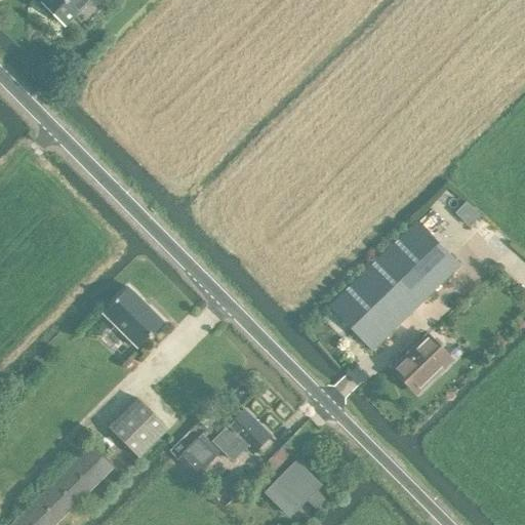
[(45,0),(43,2),(66,26),(90,0),(45,0)]
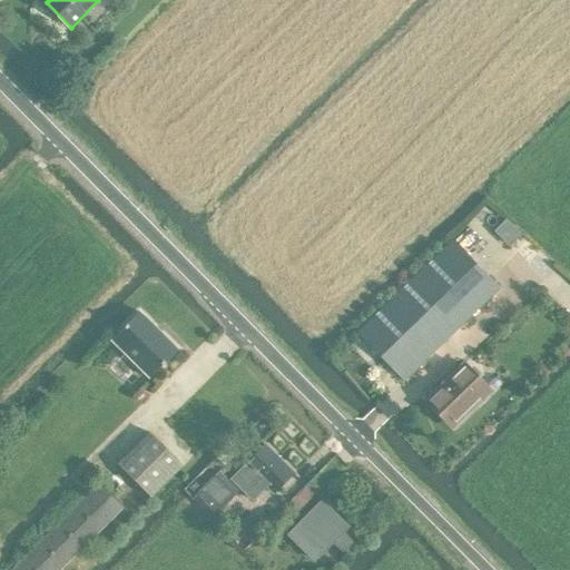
[(357,333),(404,381),(500,288),(453,241),(357,333)]
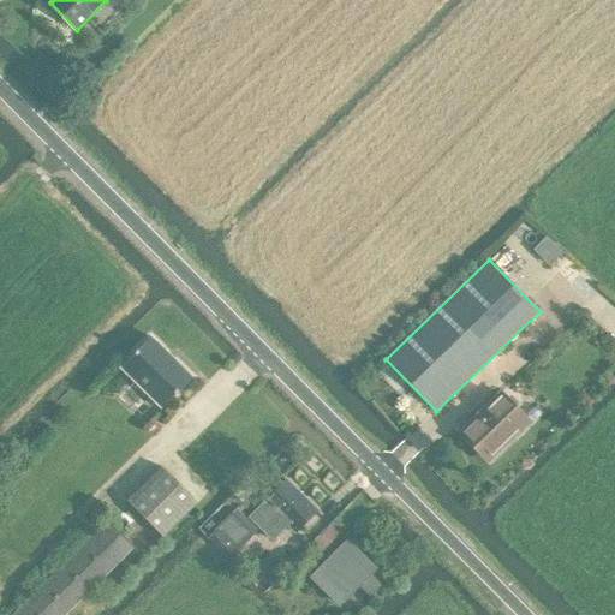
[(151,336),(120,366),(162,408),(192,377),(151,336)]
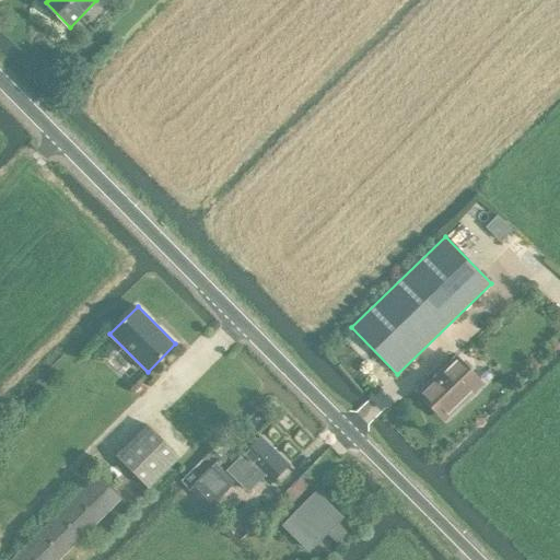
[(420,393),(446,419),(482,385),(456,358),(420,393)]
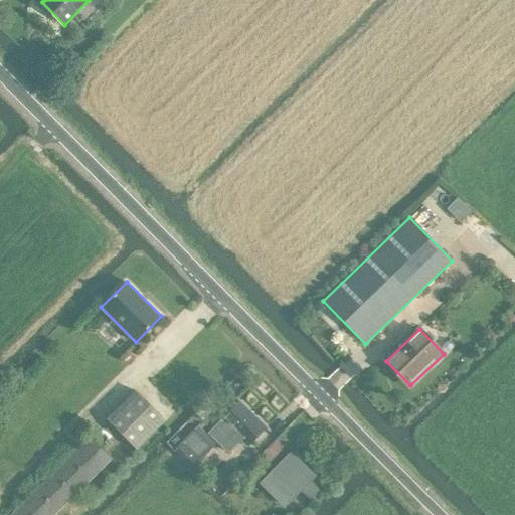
[(108,419),(136,449),(165,419),(137,391),(108,419)]
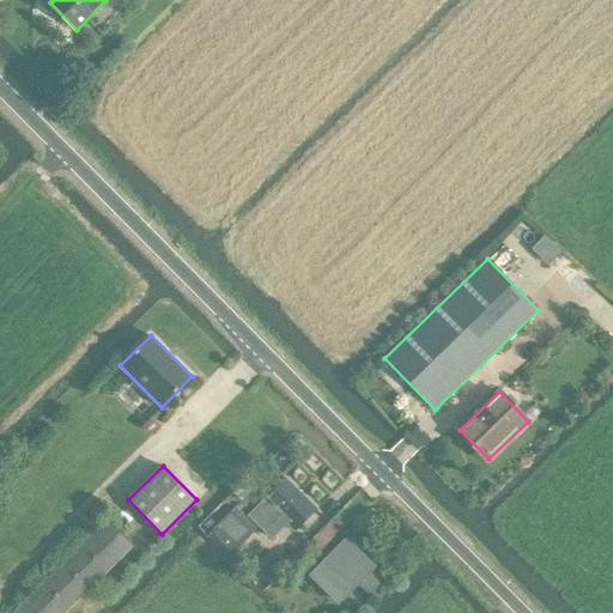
[(252,510),(248,514),(272,538),(287,522),(296,530),(316,509),(285,479),(252,510)]
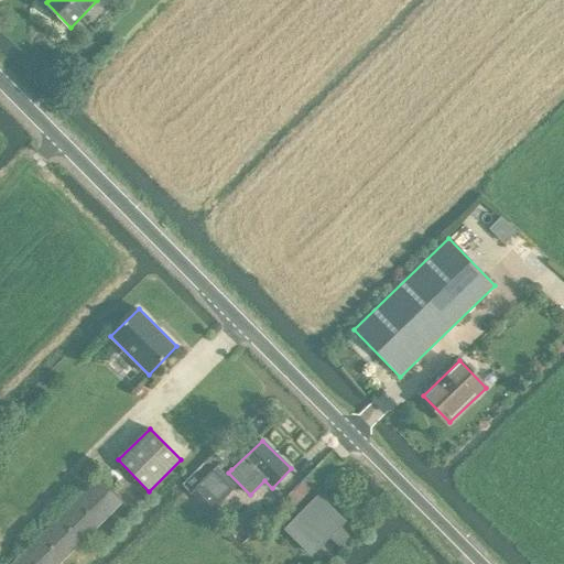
[(190,494),(209,514),(237,486),(217,466),(190,494)]
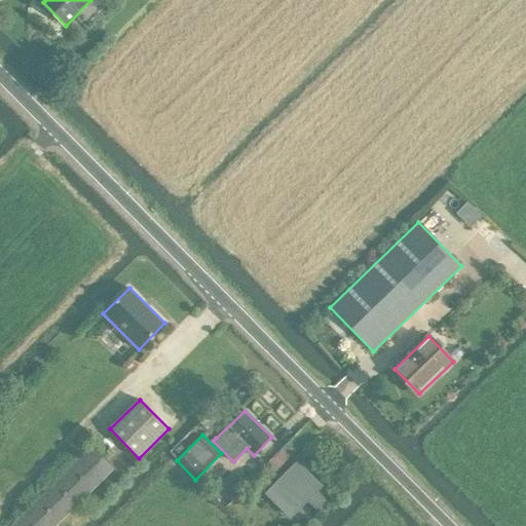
[(55,525),(104,478),(113,468),(90,447),(11,525),(55,525)]
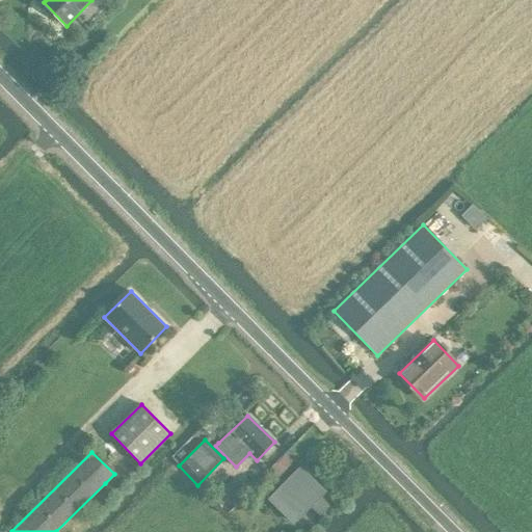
[(286,454),(271,470),(280,477),(294,461),(286,454)]
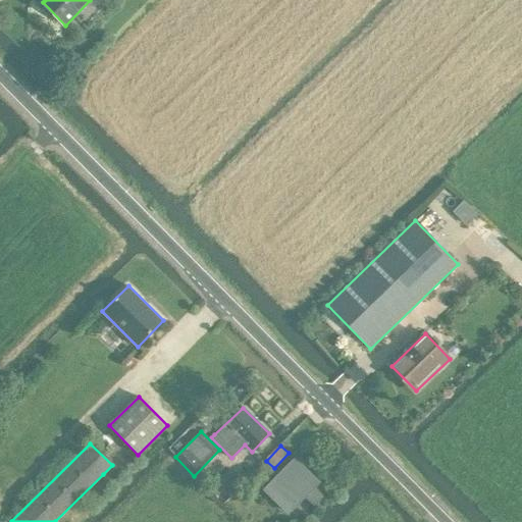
[(305,496),(314,506),(323,497),(313,486),(318,482),(295,459),(265,489),(289,512),(305,496)]
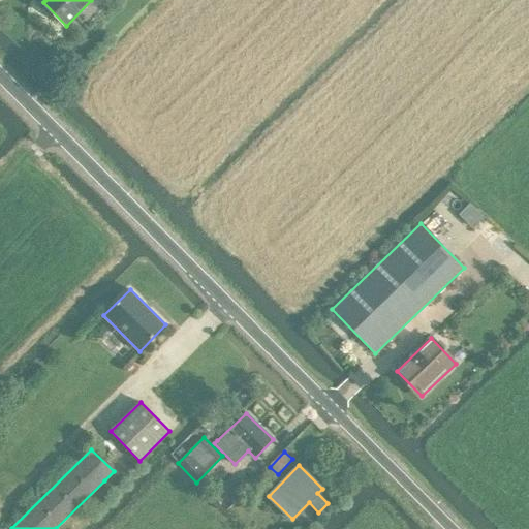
[(243,478),(235,488),(242,496),(251,487),(243,478)]
